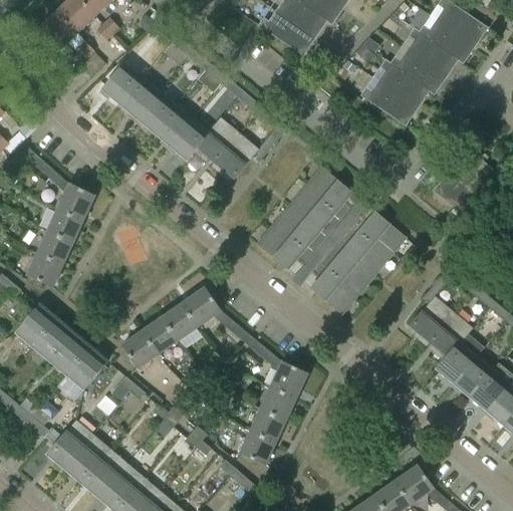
[(66,0),(55,11),(75,32),(94,14),(80,0),(66,0)]
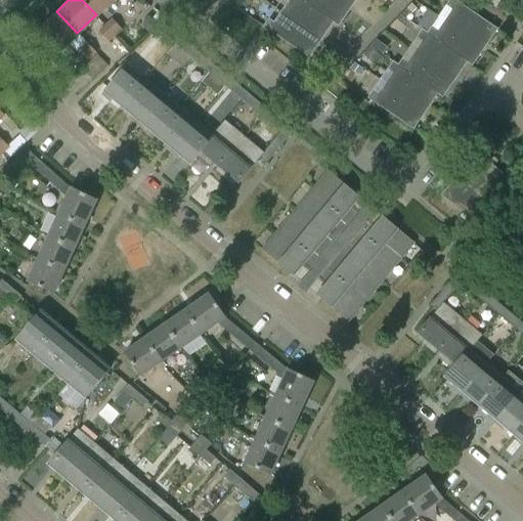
[(82,0),(96,14),(111,0),(82,0)]
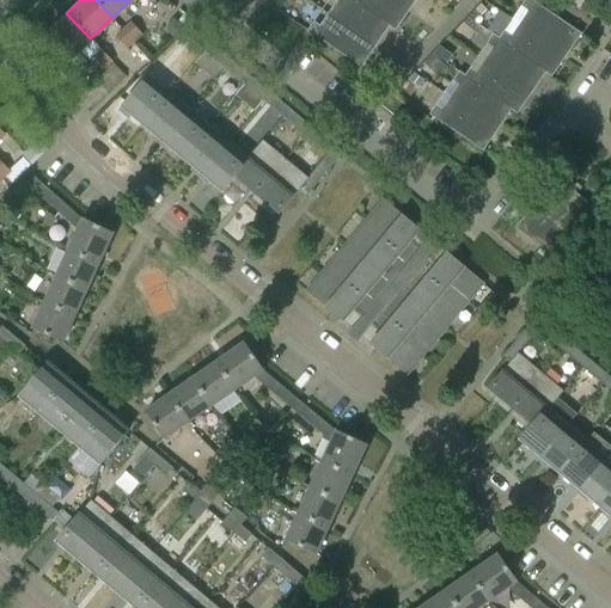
[(225,0),(233,10),(243,0),(225,0)]
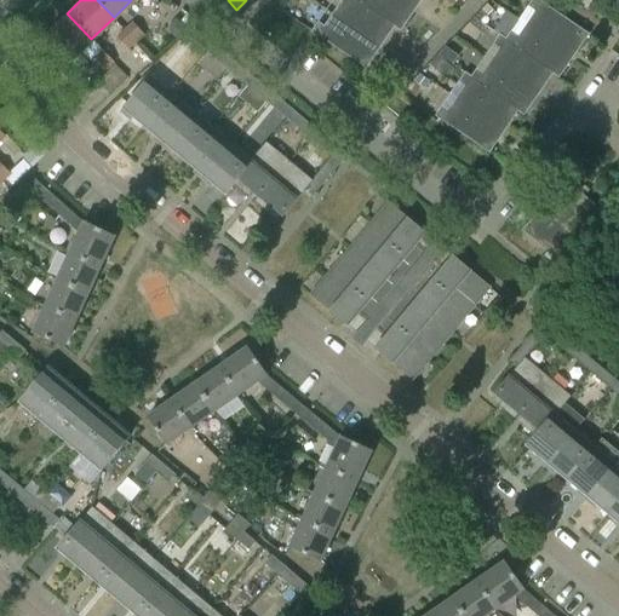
[(338,0),(331,12),(378,45),(393,24),(394,23),(359,0),(338,0)]
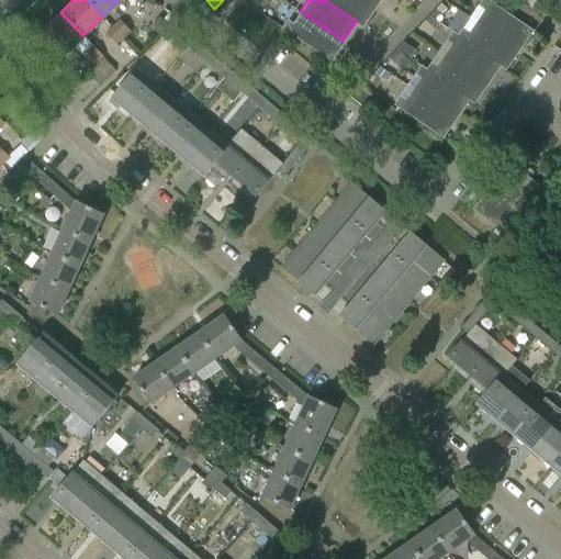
[(374,7),(365,0),(325,0),(357,21),(356,22),(361,25),(374,7)]
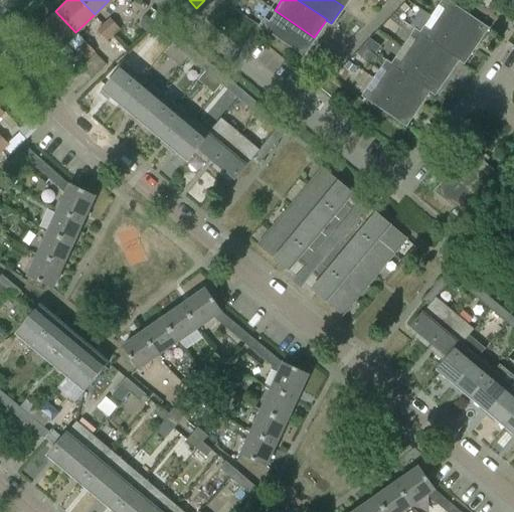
[(441,0),(432,14),(476,44),(488,26),(449,0),(441,0)]
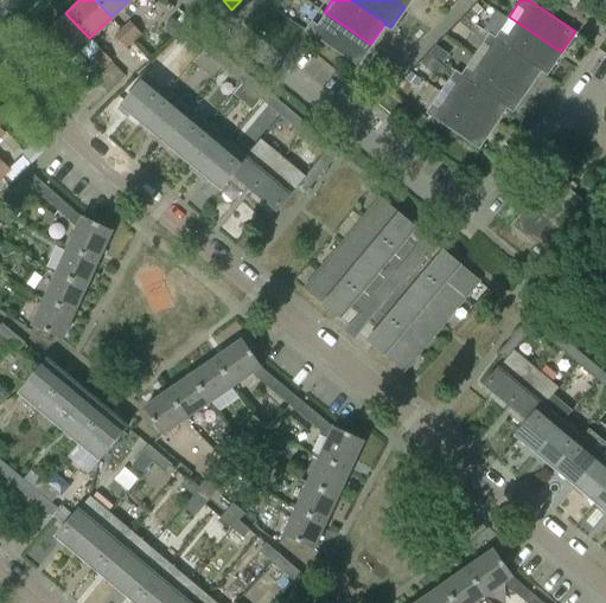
[(476,6),(464,17),(467,20),(478,8),(476,6)]
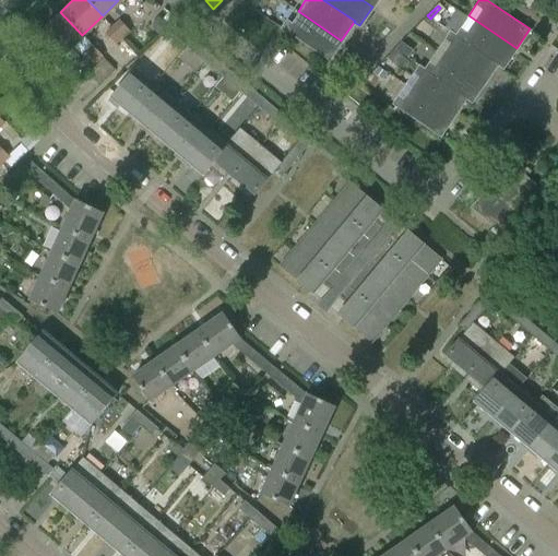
[(341,40),(298,11),(291,22),(285,18),(280,26),(328,59),(341,40)]
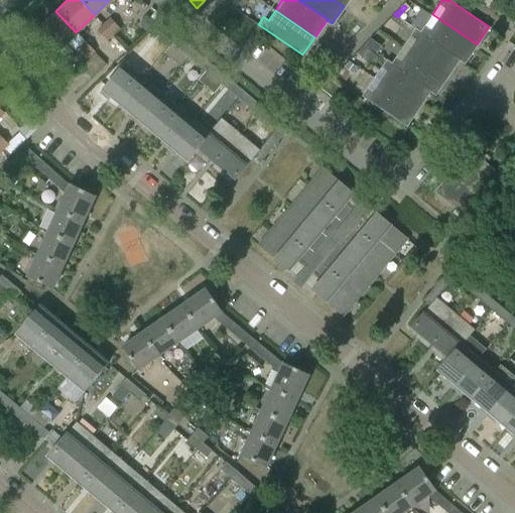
[(55,11),(37,29),(56,49),(67,41),(75,50),(78,46),(88,56),(94,50),(76,32),(55,11)]
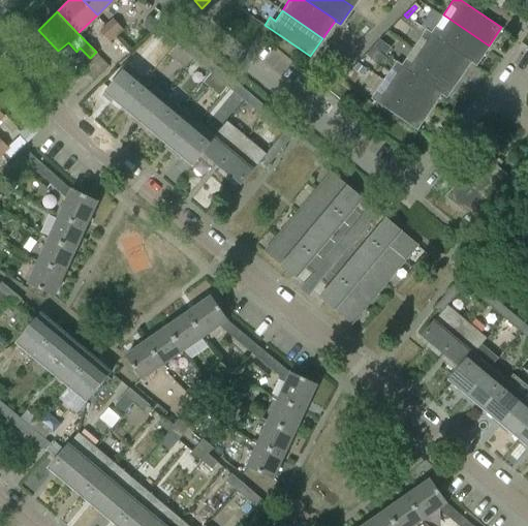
[(432,31),(432,32),(471,60),(476,64),(489,45),(443,14),(432,31)]
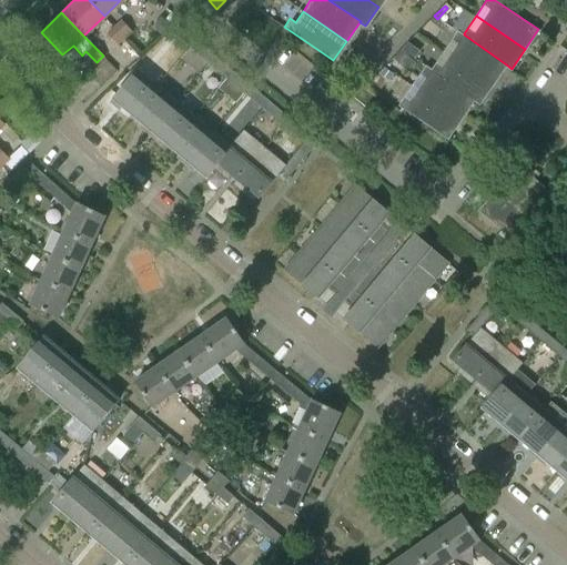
[(120,18),(113,24),(123,37),(131,30),(120,18)]
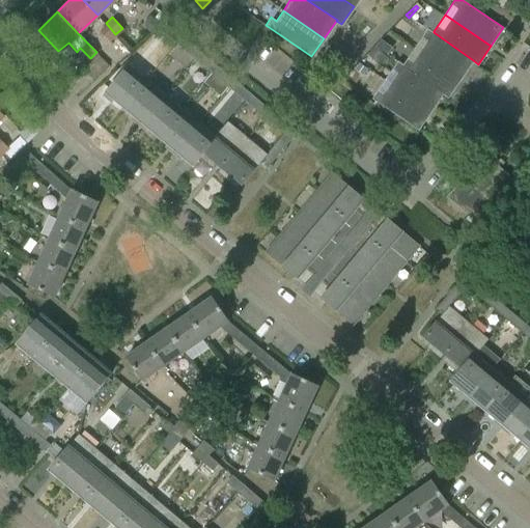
[(115,34),(106,23),(99,29),(109,40),(115,34)]
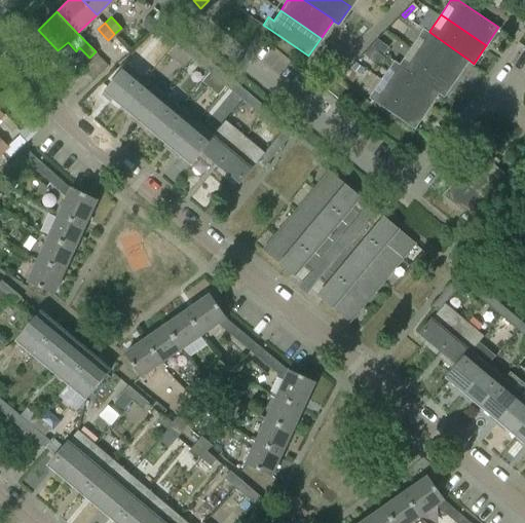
[(412,23),(408,29),(417,34),(421,29),(412,23)]
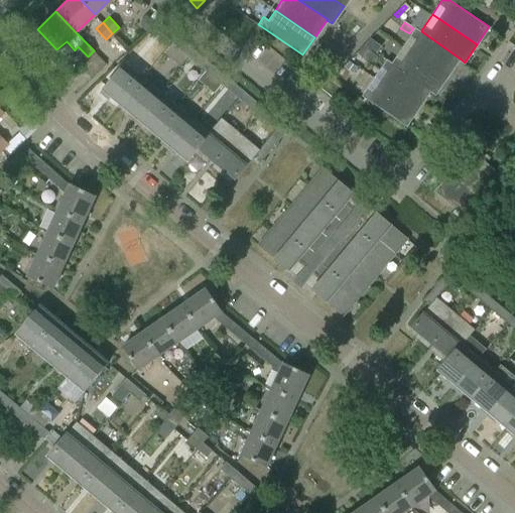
[(160,32),(170,41),(176,34),(166,26),(160,32)]
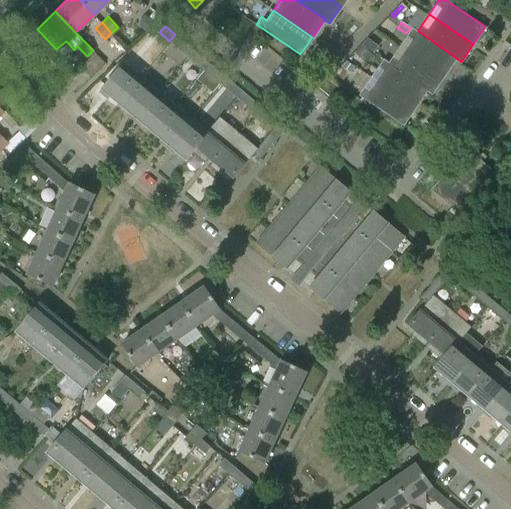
[(413,27),(400,46),(406,50),(444,76),(456,58),(418,31),(418,30),(413,27)]
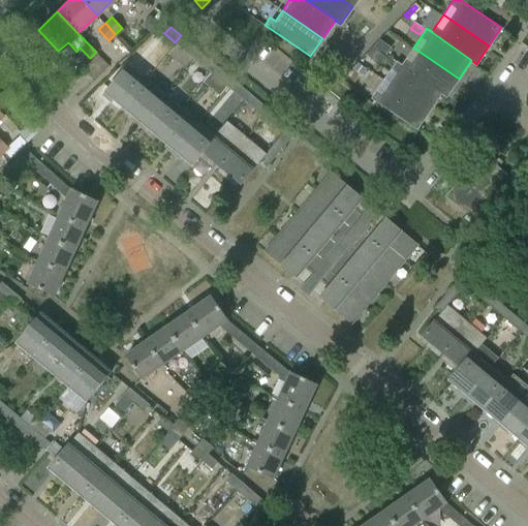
[(181,35),(175,42),(185,51),(191,43),(181,35)]
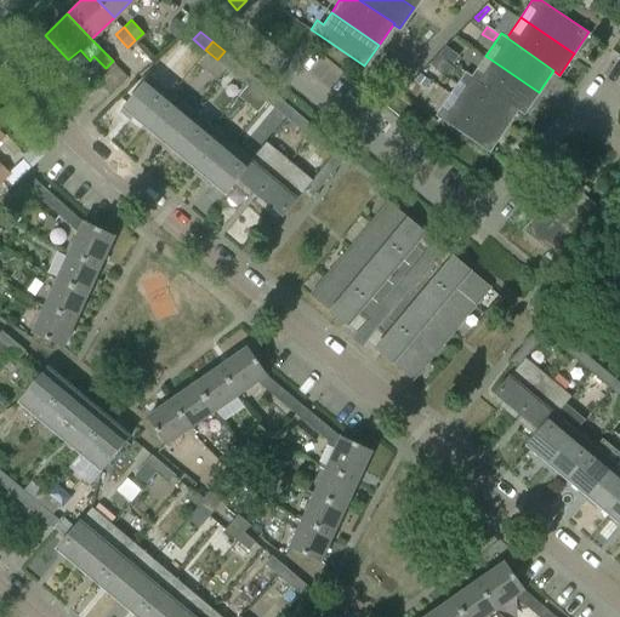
[(456,53),(445,45),(439,53),(450,62),(456,53)]
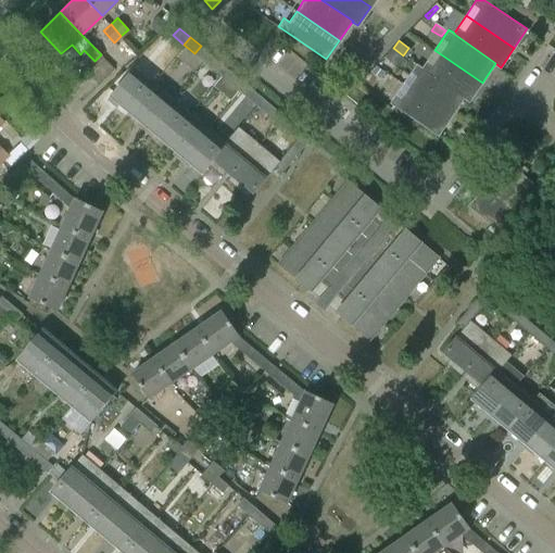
[(390,47),(382,55),(392,64),(400,55),(390,47)]
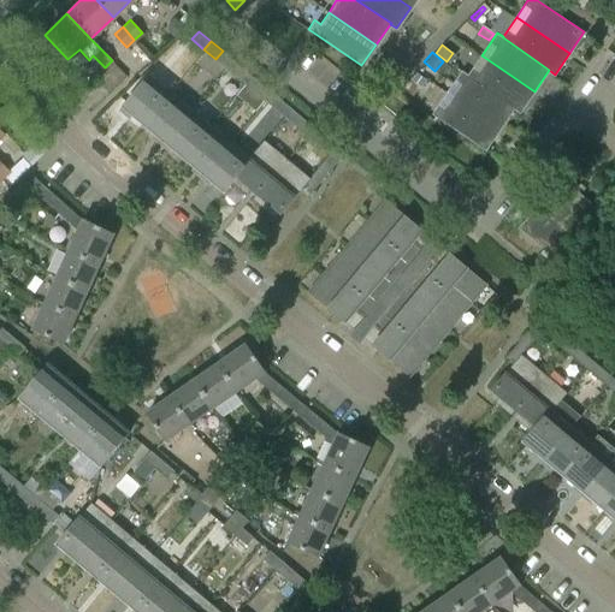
[(469,73),(468,75),(514,106),(514,107),(520,112),(534,91),(489,60),(482,72),(473,67),(469,73)]
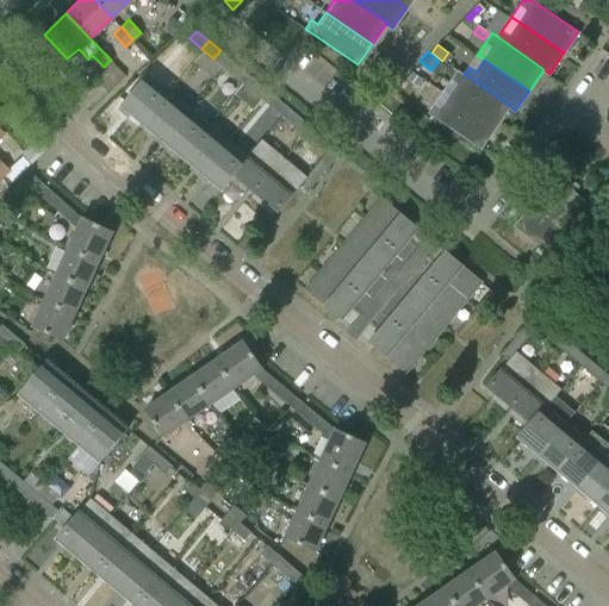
[(63,63),(55,72),(63,81),(73,73),(63,63)]
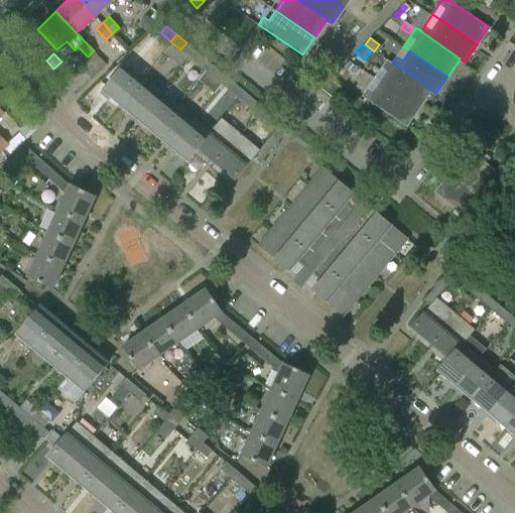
[(195,60),(204,69),(210,62),(200,53),(195,60)]
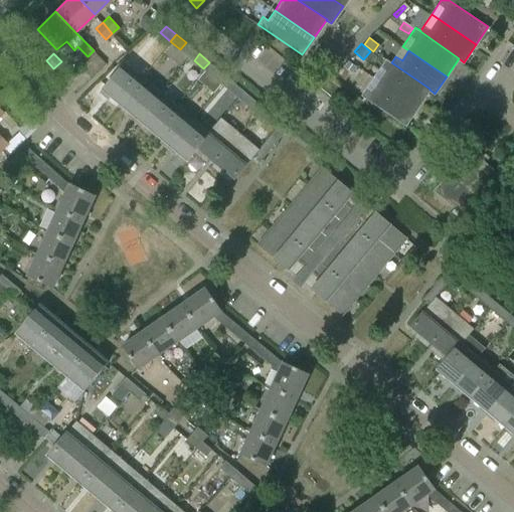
[(386,57),(373,77),(417,107),(430,90),(430,89),(391,62),(392,61),(386,57)]
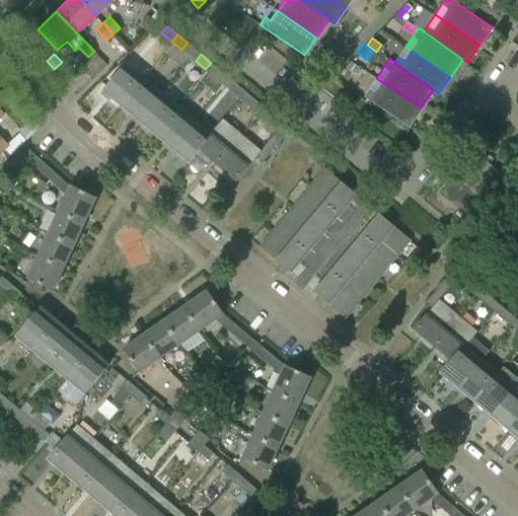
[(358,67),(350,62),(346,69),(353,74),(358,67)]
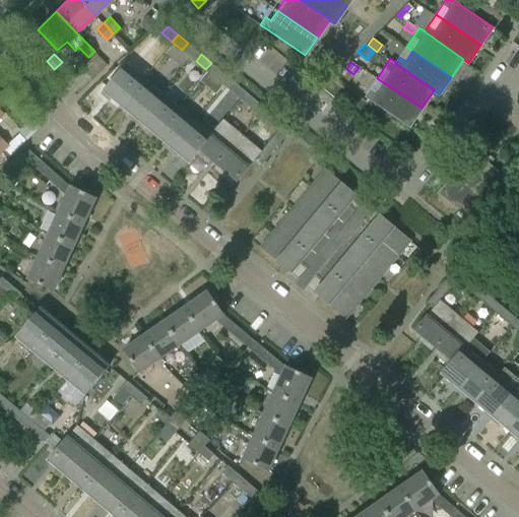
[(106,85),(102,91),(108,98),(108,99),(111,95),(120,104),(142,77),(125,63),(106,85)]
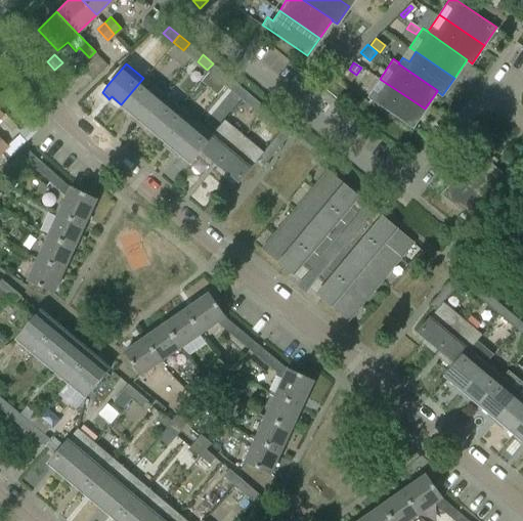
[(213,63),(207,70),(217,78),(223,72),(213,63)]
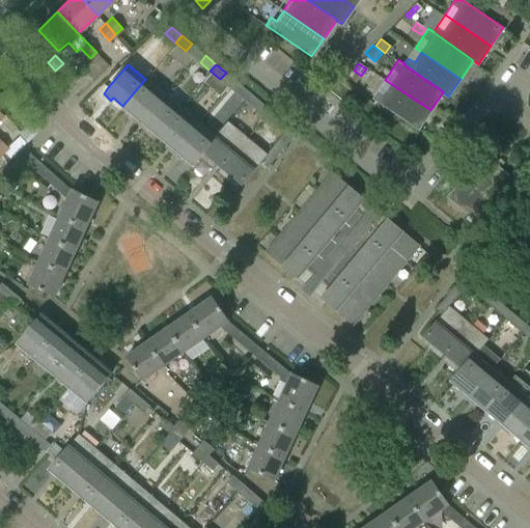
[(145,79),(122,106),(133,114),(130,117),(137,123),(162,93),(145,79)]
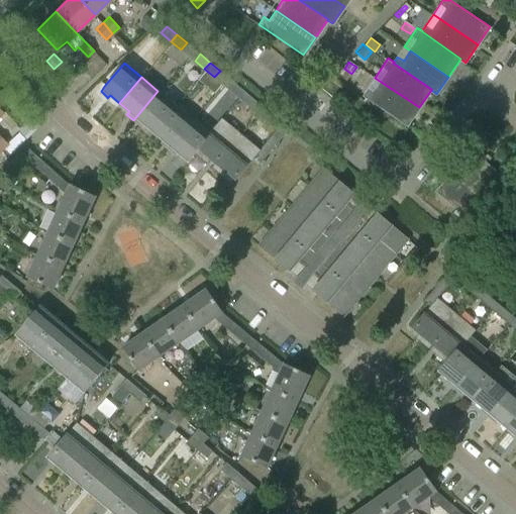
[(375,78),(363,95),(407,125),(419,107),(375,78)]
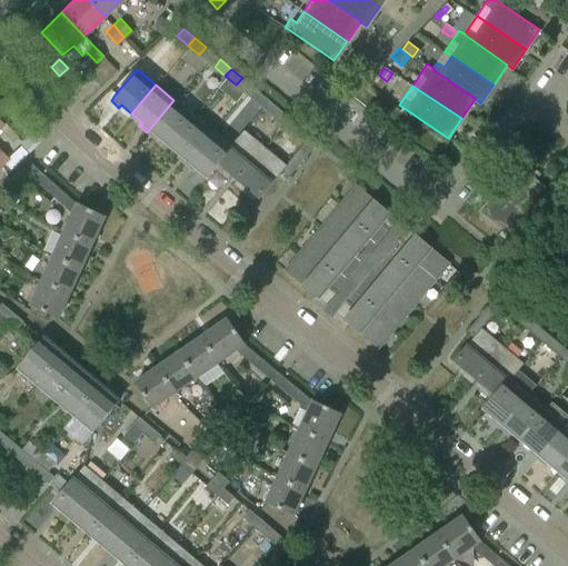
[(251,98),(262,107),(268,99),(257,90),(251,98)]
